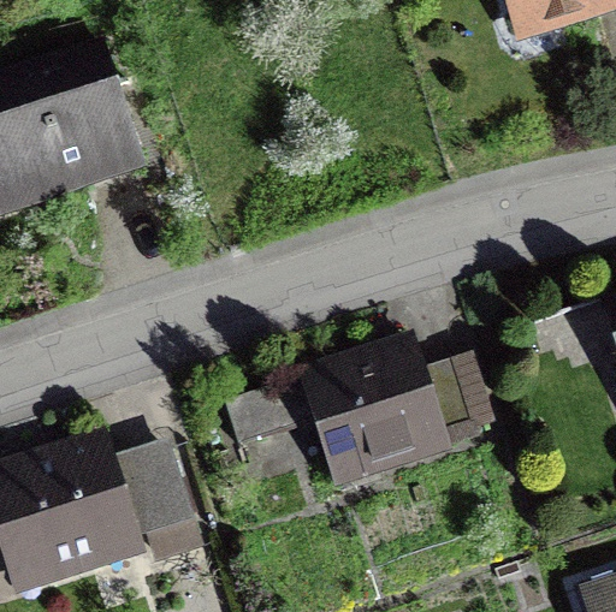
[(504,0),(516,41),(615,12),(615,0),(504,0)]
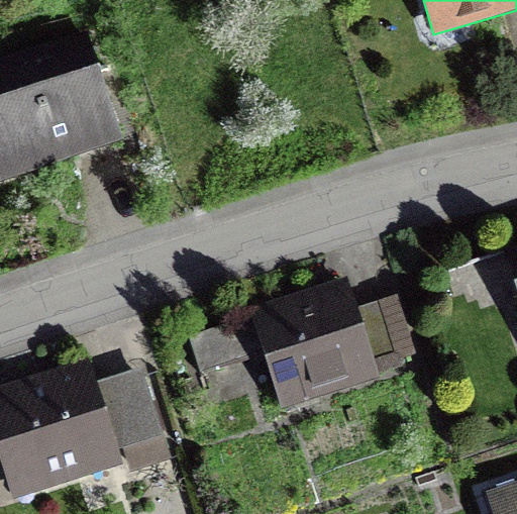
[(0,182),(0,183),(126,139),(88,28),(0,59),(0,182)]
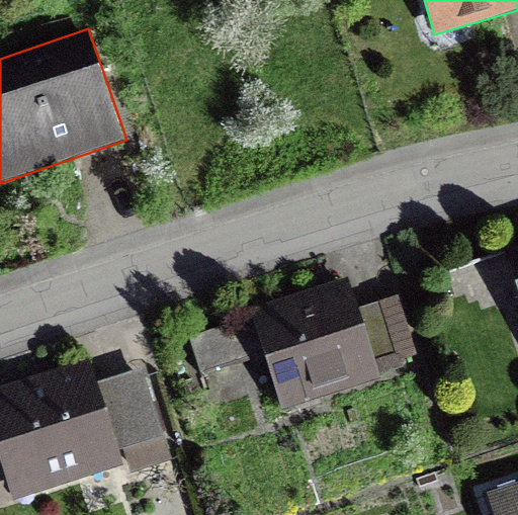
[(517,245),(505,250),(517,289),(517,245)]
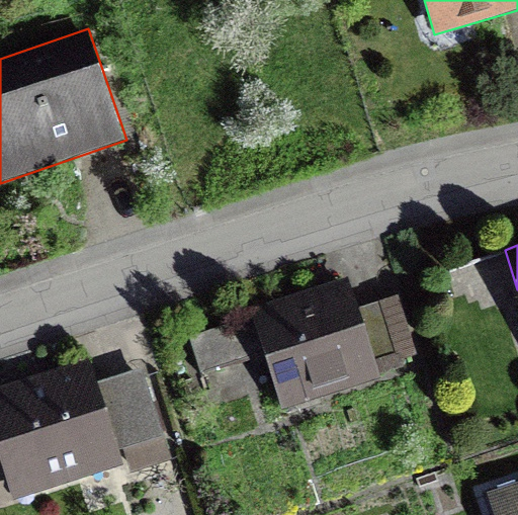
[(378,372),(420,359),(399,293),(358,306),(348,276),(247,308),(249,316),(189,335),(201,372),(263,353),(281,410),(380,378),(378,372)]
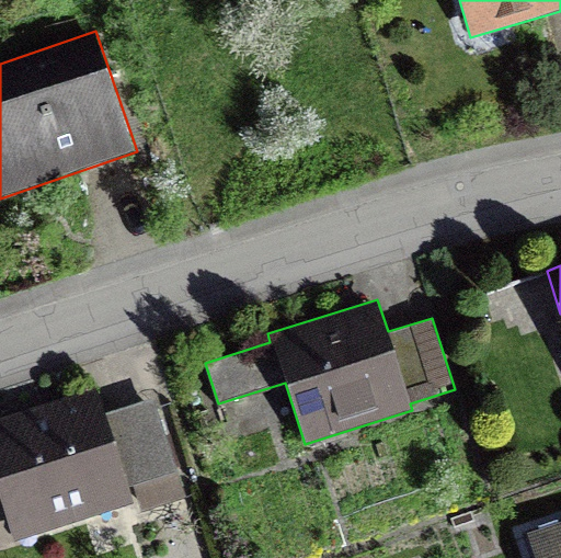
[(142,511),(187,497),(156,396),(104,412),(96,387),(0,417),(0,498),(13,541),(133,502),(128,487),(134,485),(142,511)]
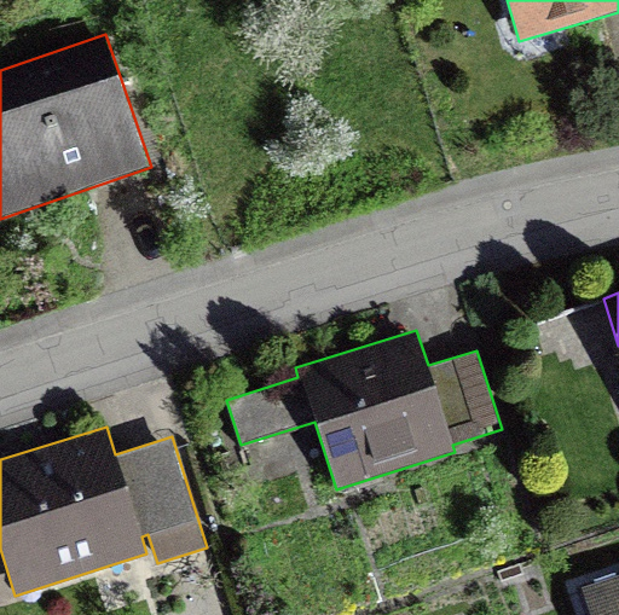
[(618,614),(618,574),(582,587),(591,614),(618,614)]
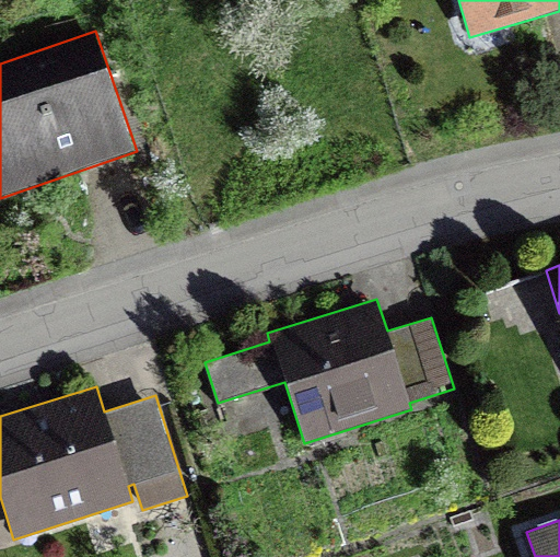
All buildings are outlined.
